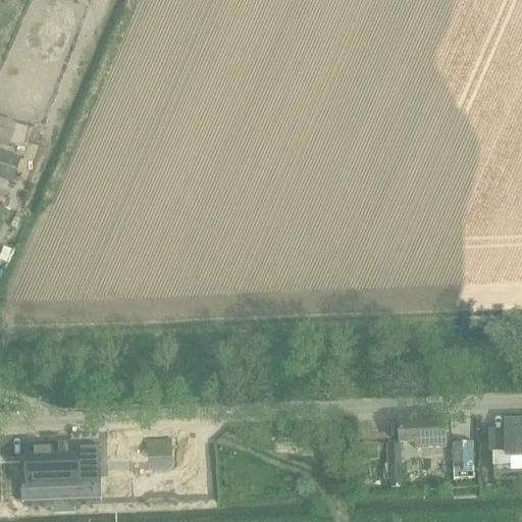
[(0,143),(9,146),(14,122),(0,119),(0,143)]
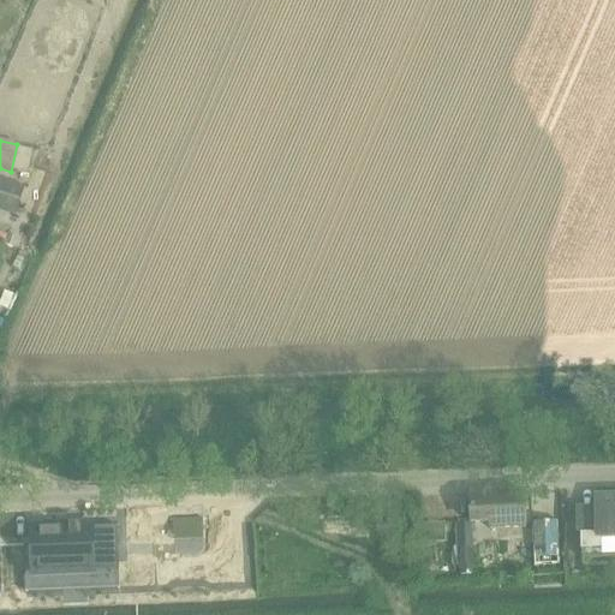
[(0,179),(0,212),(15,218),(24,189),(0,179)]
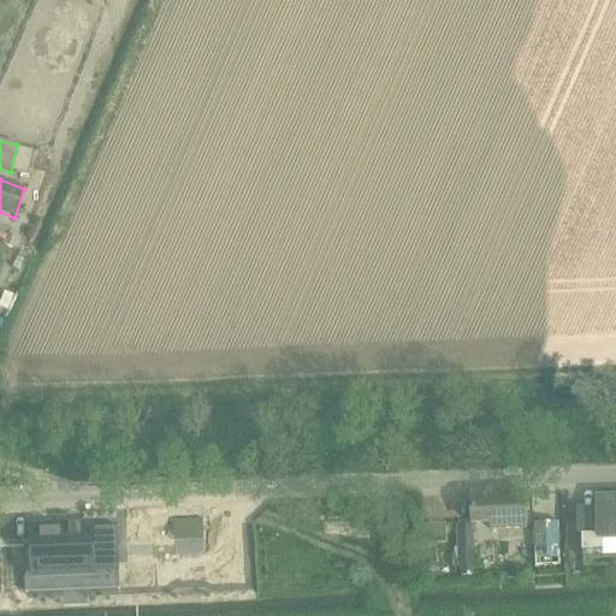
[(473,497),(469,497),(471,523),(471,525),(472,525),(474,525),(490,525),(491,533),(525,531),(527,531),(525,495),(473,497)]
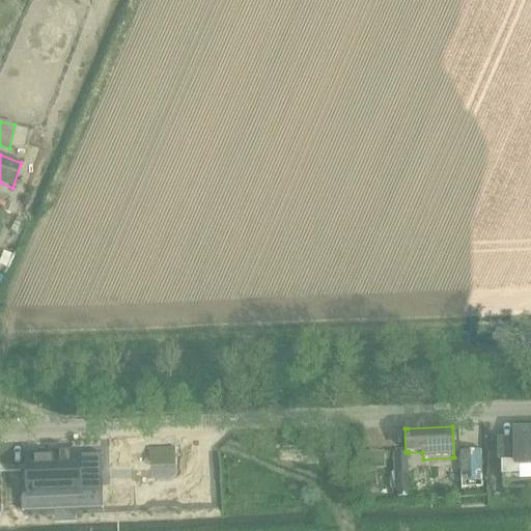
[(500,443),(502,482),(530,481),(530,432),(515,434),(516,443),(500,443)]
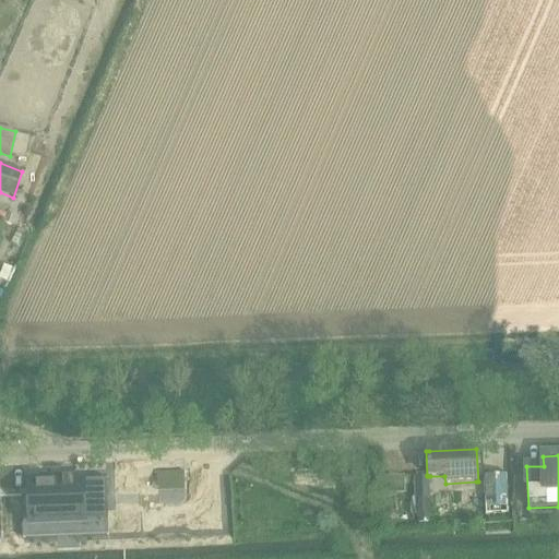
[(507,474),(483,475),(485,516),(508,515),(507,474)]
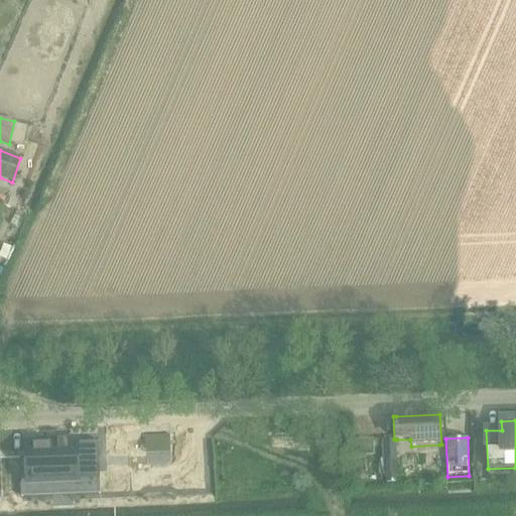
[(27,487),(22,487),(22,497),(102,494),(100,444),(78,445),(77,439),(26,441),(27,487)]
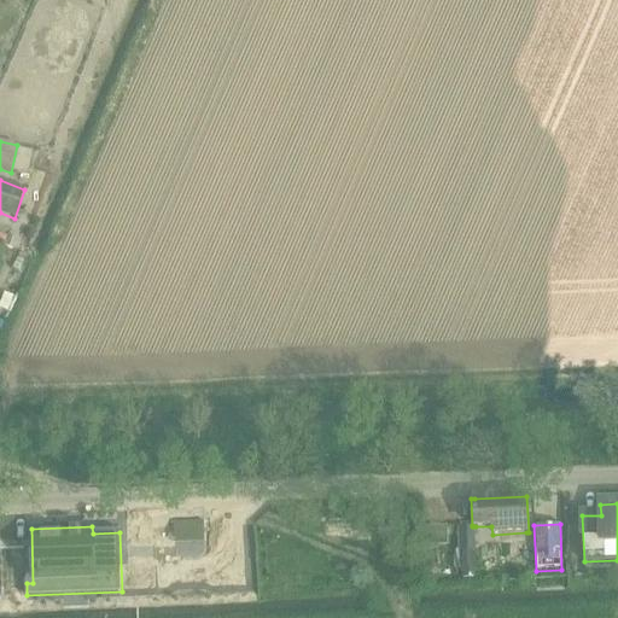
[(447,528),(418,529),(418,543),(447,542),(447,528)]
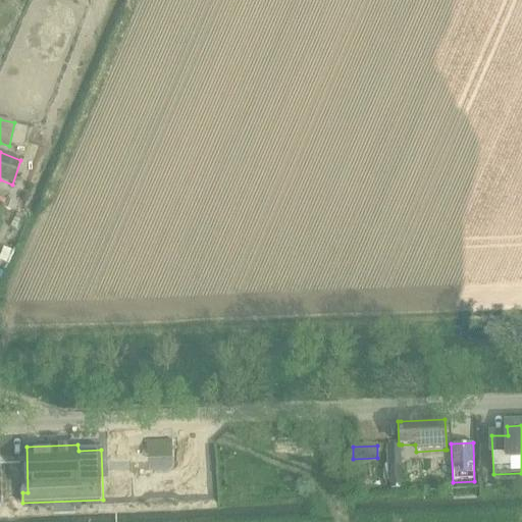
[(400,465),(388,465),(389,489),(401,489),(400,465)]
